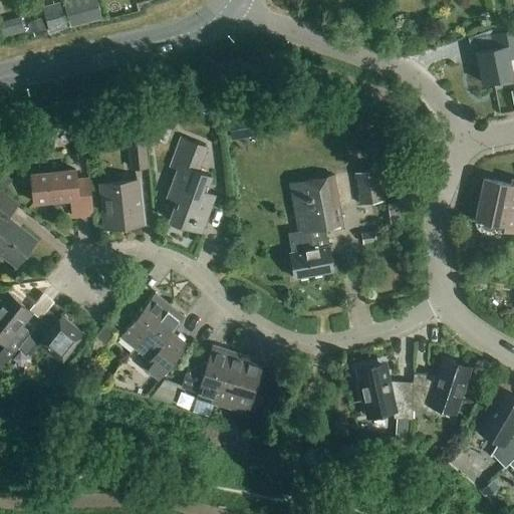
[(72,0),(64,2),(70,25),(71,28),(102,19),(96,0),(72,0)]
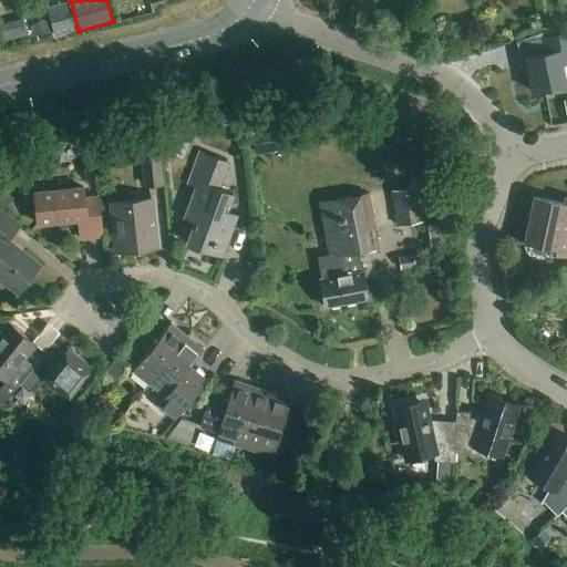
[(28,33),(23,20),(17,22),(21,35),(28,33)]
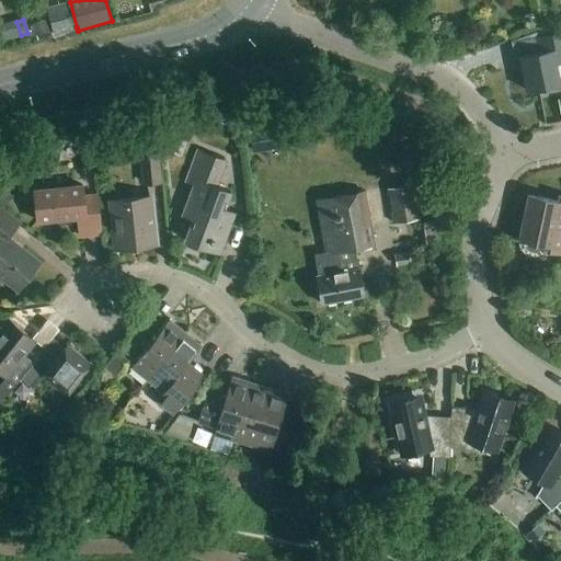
[(52,32),(47,20),(33,24),(37,37),(52,32)]
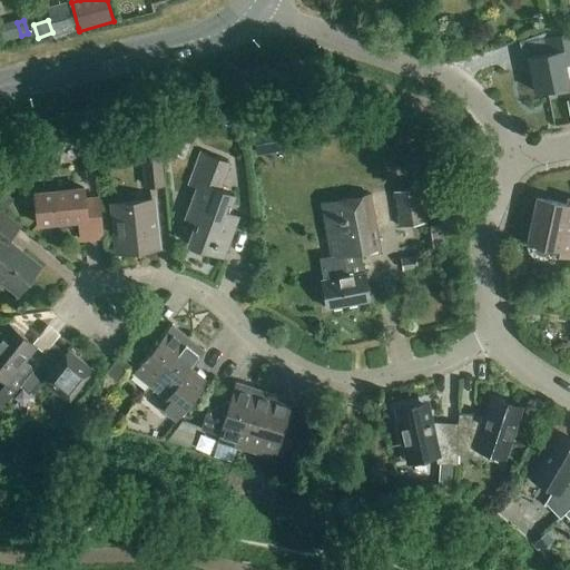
[(569,26),(543,35),(548,53),(528,58),(534,92),(569,86),(564,65),(569,62),(569,26)]
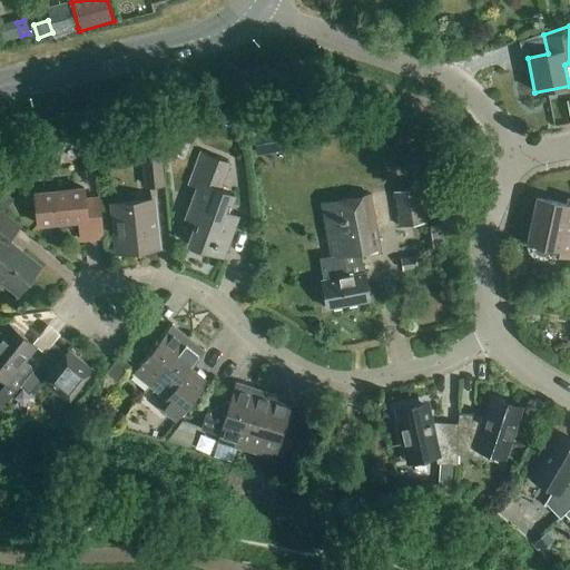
[(479,43),(473,35),(463,40),(469,49),(479,43)]
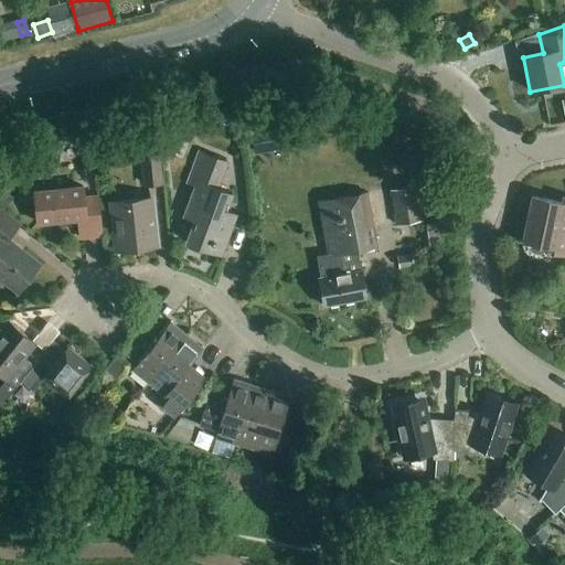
[(138,147),(144,188),(163,185),(159,145),(157,145),(156,132),(139,134),(141,147),(138,147)]
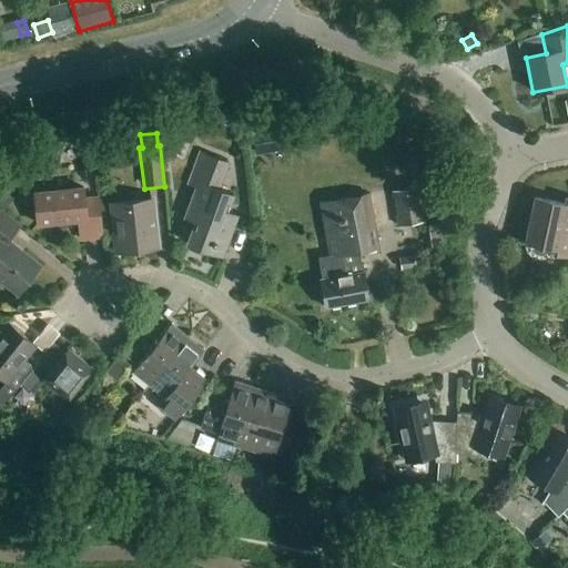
[(184,219),(195,222),(186,243),(222,256),(237,216),(227,212),(234,194),(219,189),(229,163),(200,152),(188,184),(195,188),(184,219)]
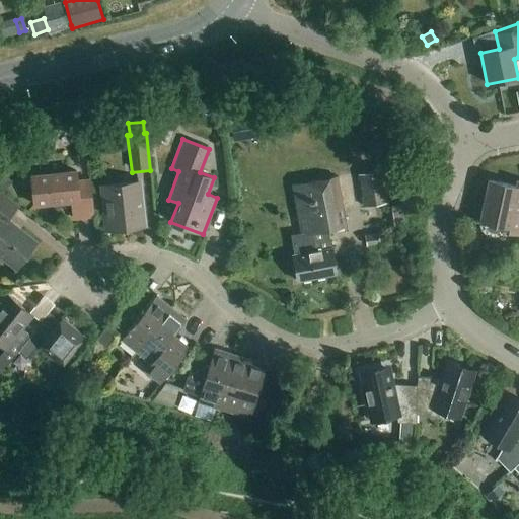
[(384,184),(401,181),(395,149),(379,152),(379,154),(382,170),(359,175),(358,175),(363,207),(387,203),(384,184)]
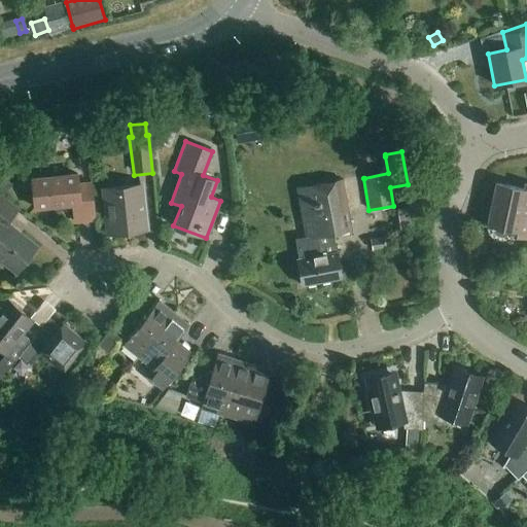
[(32,179),(35,208),(73,204),(75,222),(95,220),(91,183),(78,184),(77,175),(32,179)]
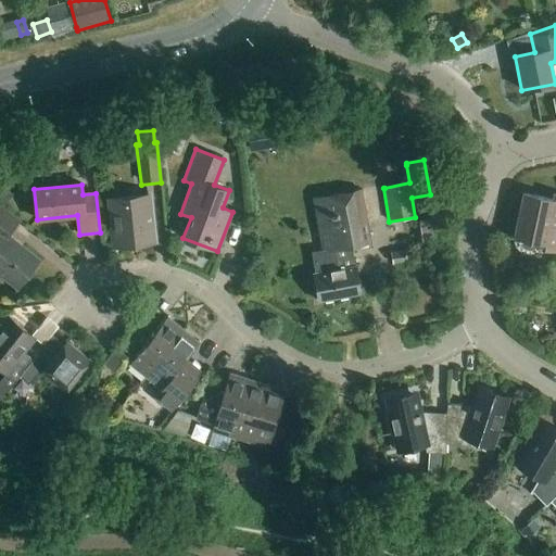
[(313,274),(318,301),(361,293),(355,266),(354,266),(350,247),(369,242),(361,190),(313,199),(321,251),(312,252),(316,274),(313,274)]
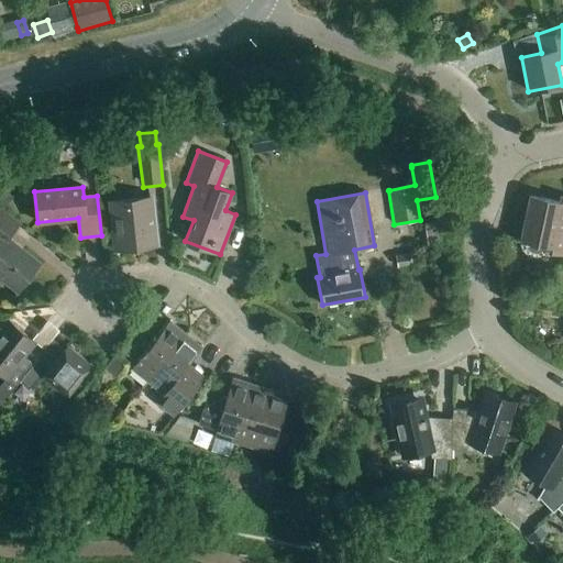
[(520,241),(521,241),(520,245),(522,251),(527,255),(532,257),(538,257),(543,255),(548,251),(549,252),(562,255),(562,197),(562,202),(530,196),(520,241)]
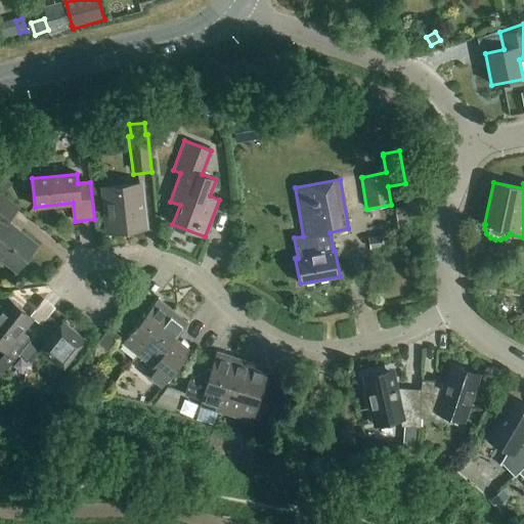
[(104,191),(108,228),(144,224),(140,187),(104,191)]
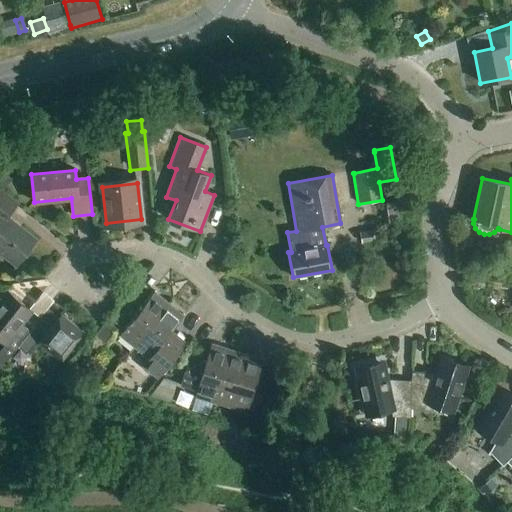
[(0,252),(15,265),(35,240),(7,217),(17,204),(0,190),(0,252)]
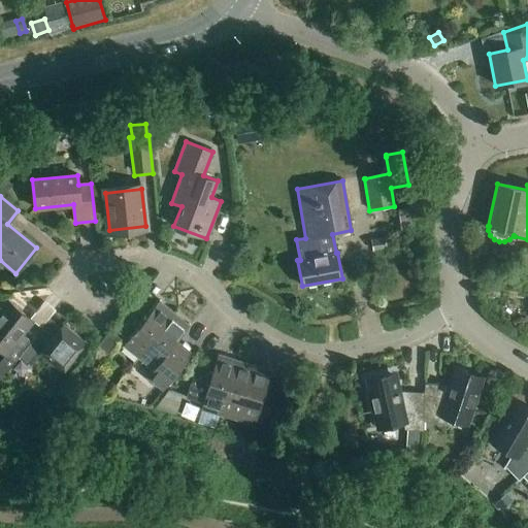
[(387,249),(386,237),(371,240),(373,252),(387,249)]
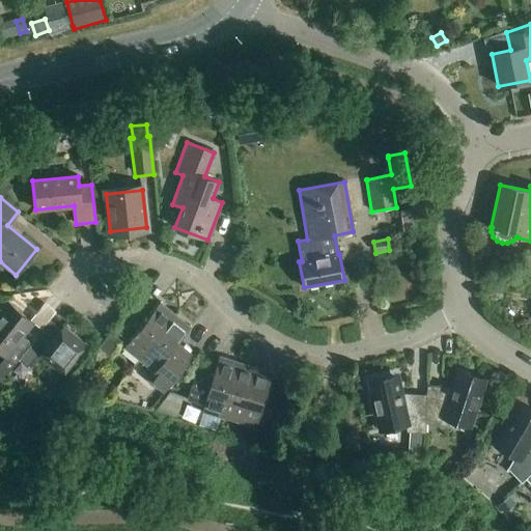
[(123,348),(139,361),(176,315),(161,302),(123,348)]
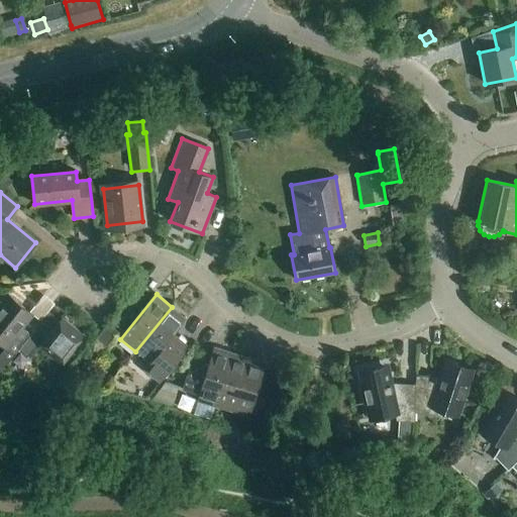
[(22,327),(32,314),(8,296),(2,303),(0,301),(0,343),(5,348),(0,354),(0,372),(30,334),(22,327)]
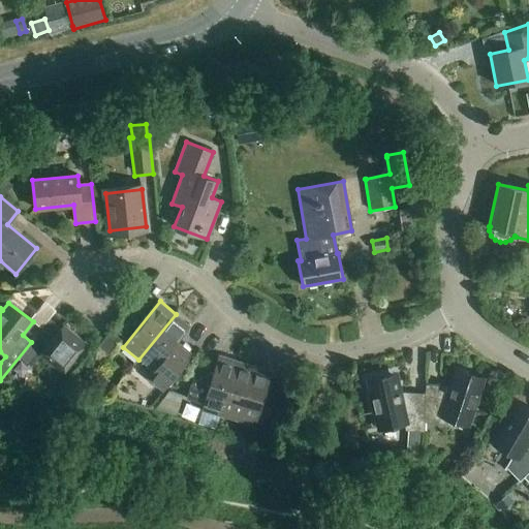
[(176,314),(138,360),(153,371),(148,378),(163,391),(193,354),(177,342),(190,325),(176,314)]
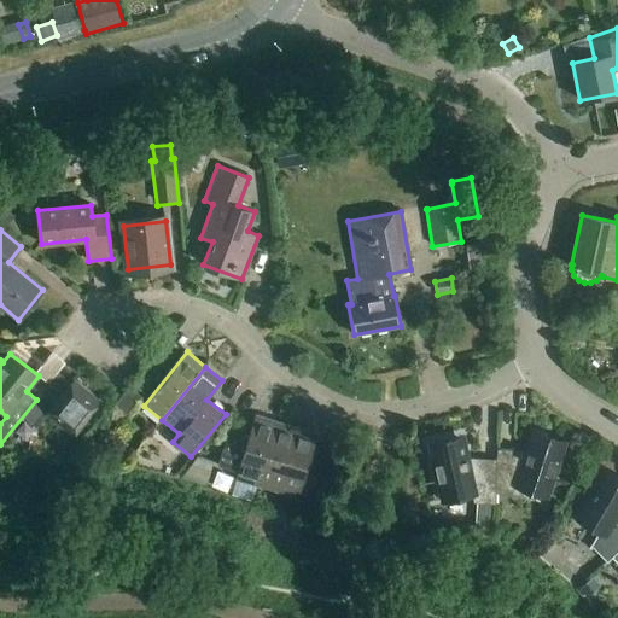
[(23,418),(36,429),(47,415),(73,435),(100,401),(74,380),(59,398),(46,389),(23,418)]
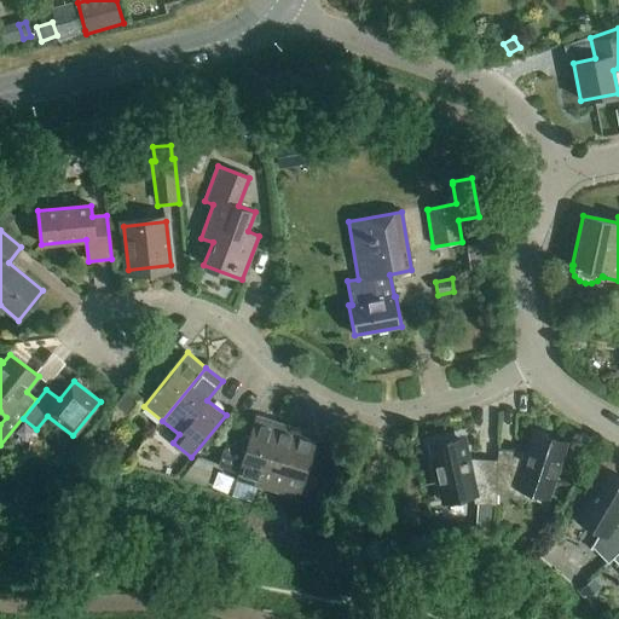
[(102,426),(115,435),(143,399),(129,389),(102,426)]
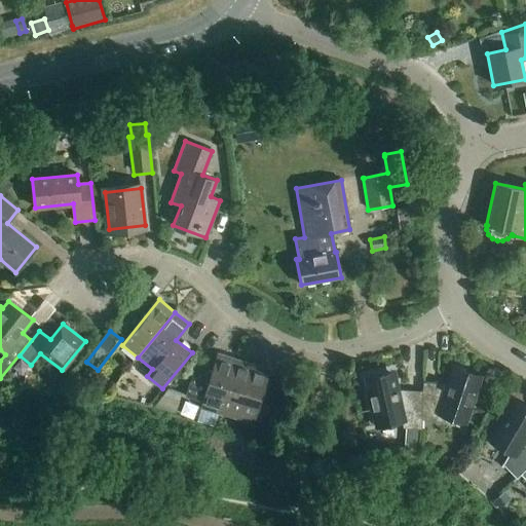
[(200,408),(220,414),(236,359),(218,352),(209,381),(197,377),(190,381),(185,397),(202,402),(200,408)]
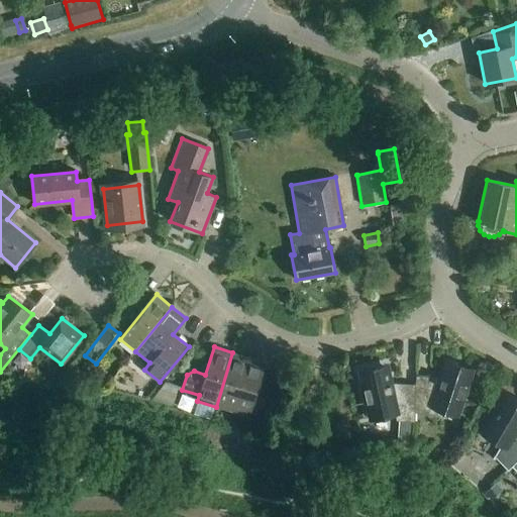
[(232,352),(216,407),(248,417),(266,363),(232,352)]
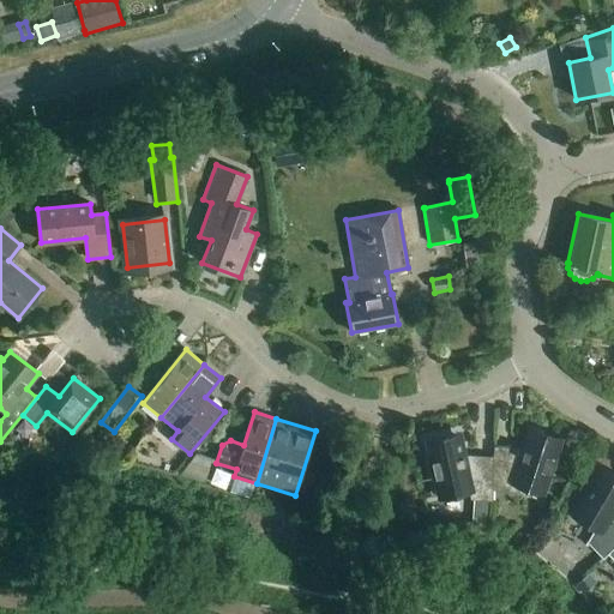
[(494,446),(493,456),(492,492),(515,493),(518,485),(542,493),(560,440),(530,431),(524,447),(494,446)]
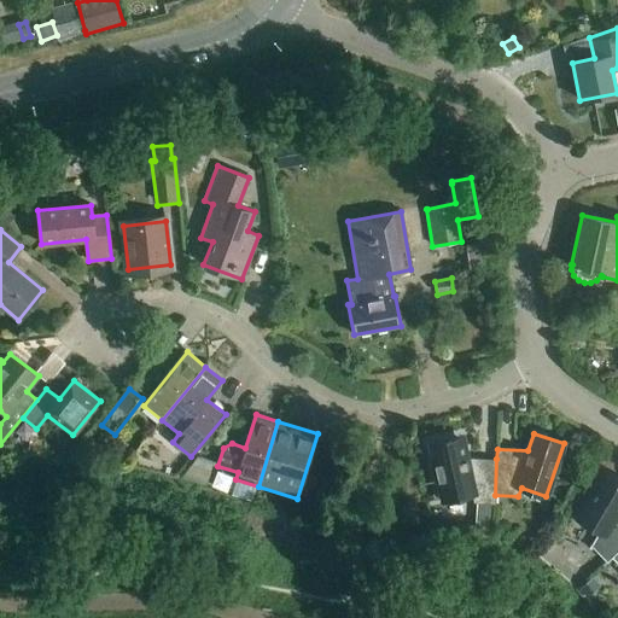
[(495,495),(496,459),(466,458),(462,439),(431,445),(435,466),(432,471),(433,477),(438,479),(443,500),(474,494),(473,503),(494,505),(495,495)]
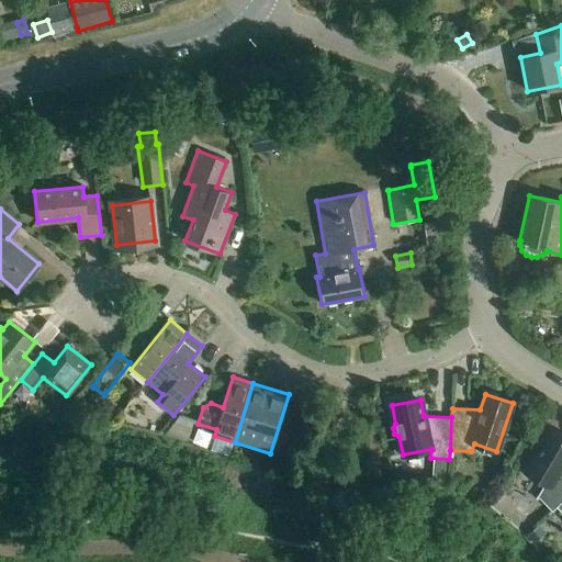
[(166,434),(188,441),(194,420),(180,415),(166,434)]
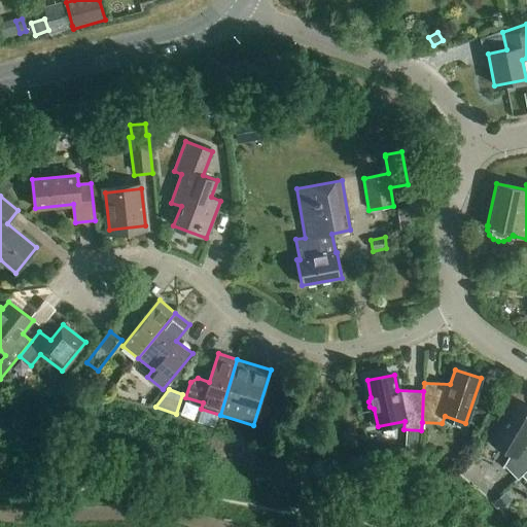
[(518,480),(522,476),(522,475),(526,469),(526,408),(517,401),(507,417),(502,418),(500,422),(501,426),(492,442),(511,453),(503,465),(518,480)]
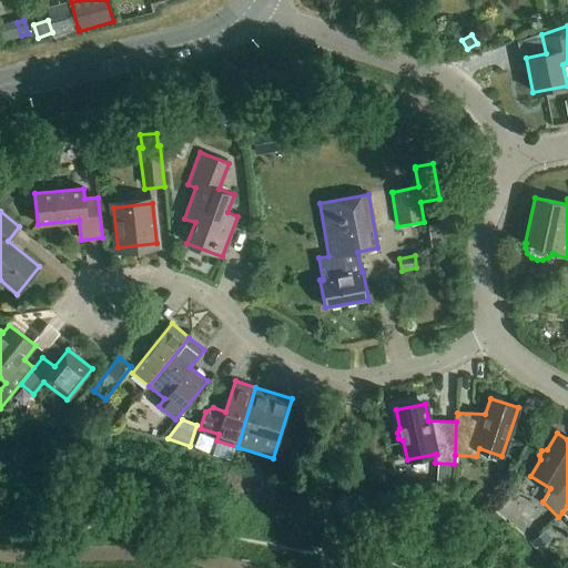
[(539,549),(551,539),(545,531),(533,541),(539,549)]
